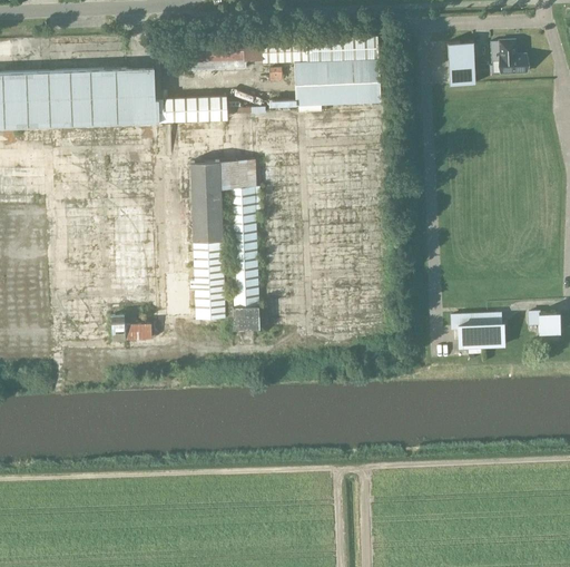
[(381,104),(379,60),(377,38),(262,44),(263,62),(263,65),(293,64),(295,101),(268,103),(268,108),(298,107),(298,113),(325,111),(325,106),(381,104)]
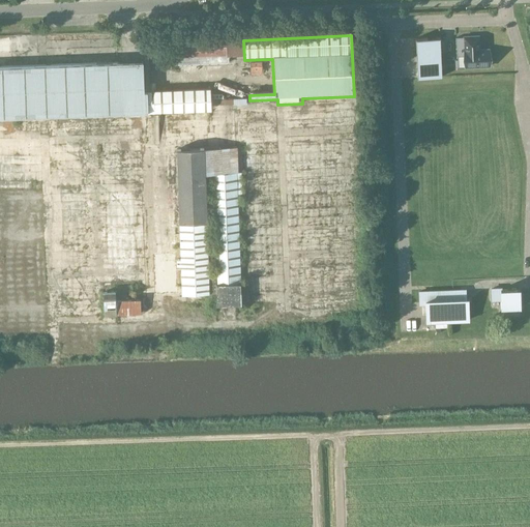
[(464,40),(455,40),(457,60),(465,59),(465,70),(490,69),(489,52),(479,53),(478,39),(464,39),(464,40)]
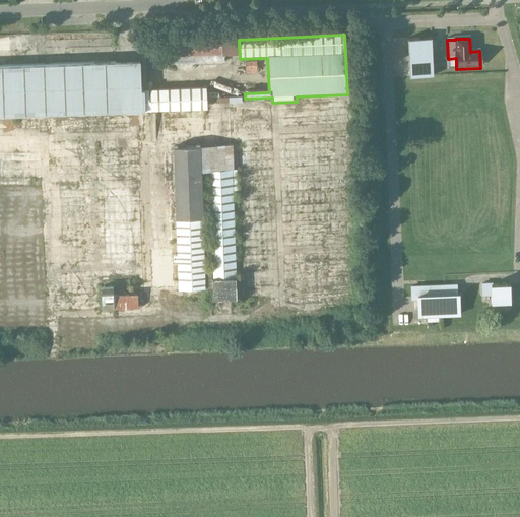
[(239,40),(167,43),(168,61),(172,61),(172,66),(196,65),(196,61),(215,60),(216,63),(222,62),(222,57),(223,57),(239,56),(239,57),(240,57),(239,40)]
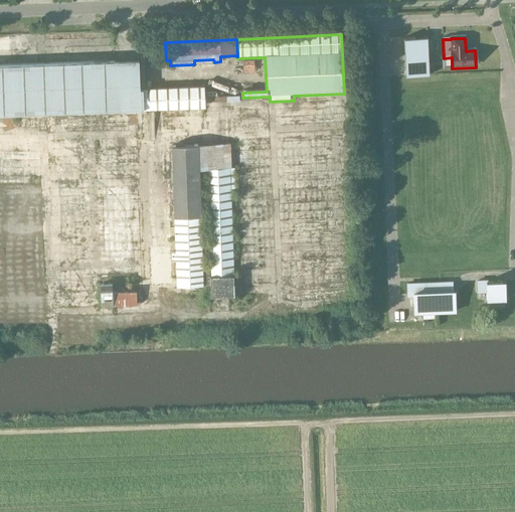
[(427,39),(403,40),(405,78),(418,77),(428,77),(427,39)]
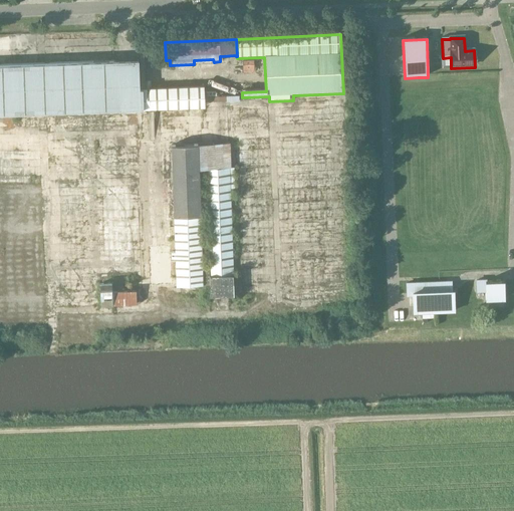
[(135,62),(0,67),(0,116),(136,110),(144,109),(205,107),(205,89),(205,87),(146,89),(140,89),(139,62),(135,62)]
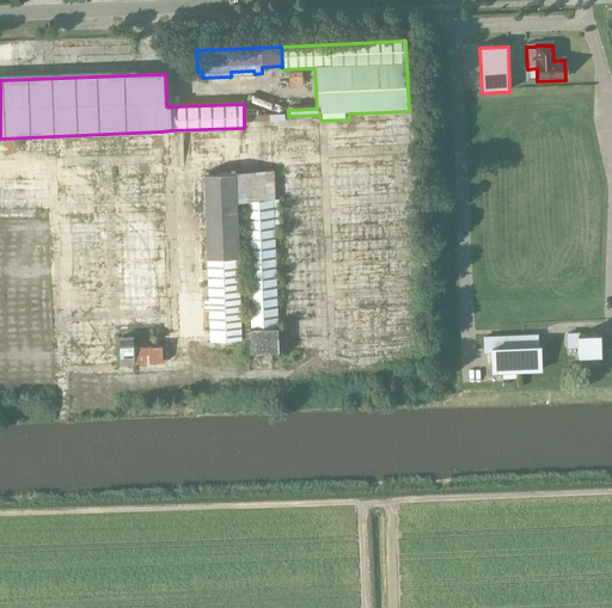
[(301,74),(288,75),(289,90),(303,88),(301,74)]
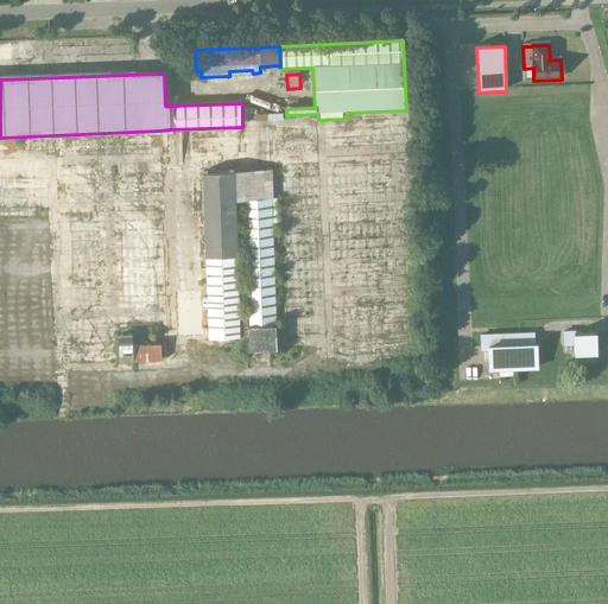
[(278,172),(272,172),(234,173),(203,175),(208,300),(202,300),(202,310),(209,310),(210,341),(248,339),(249,353),(277,353),(272,230),(278,230),(277,201),(279,201),(278,172)]
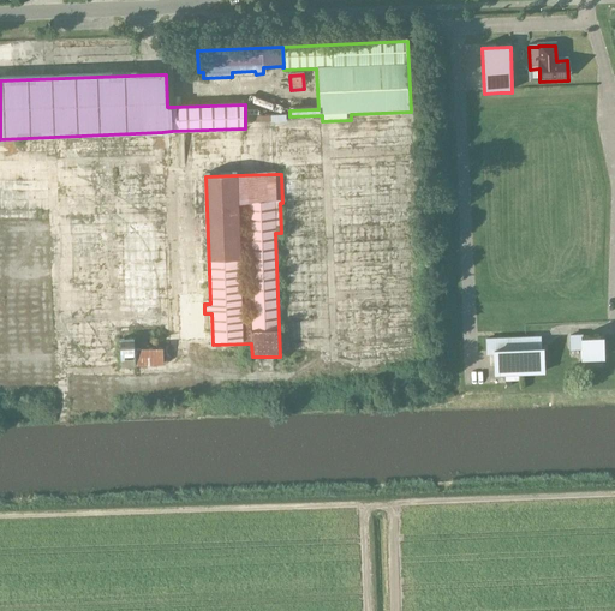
[(123,364),(163,364),(163,346),(162,346),(137,346),(137,335),(123,335),(123,364)]
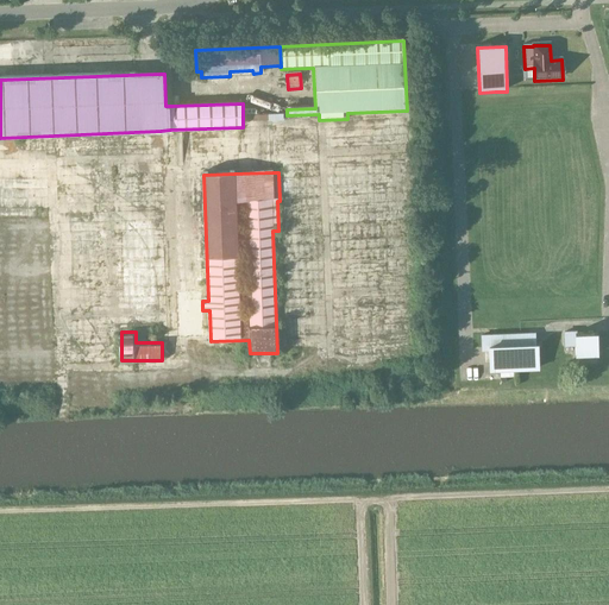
[(597,357),(596,335),(576,335),(576,334),(564,335),(565,347),(576,346),(576,357),(597,357)]
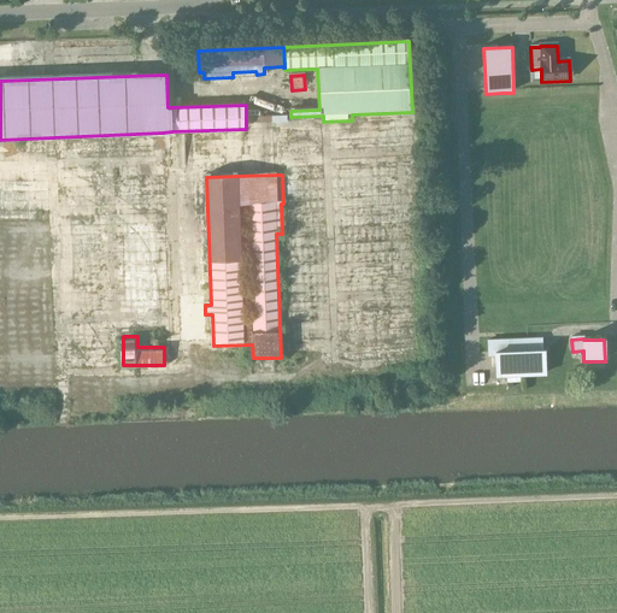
[(495,355),(497,378),(545,376),(545,352),(542,352),(541,341),(488,343),(488,357),(495,355)]
